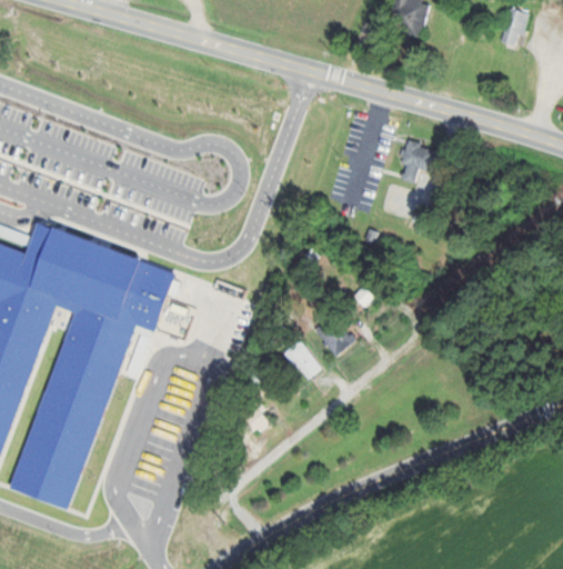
[(392,0),(385,28),(420,37),(429,0),(392,0)]
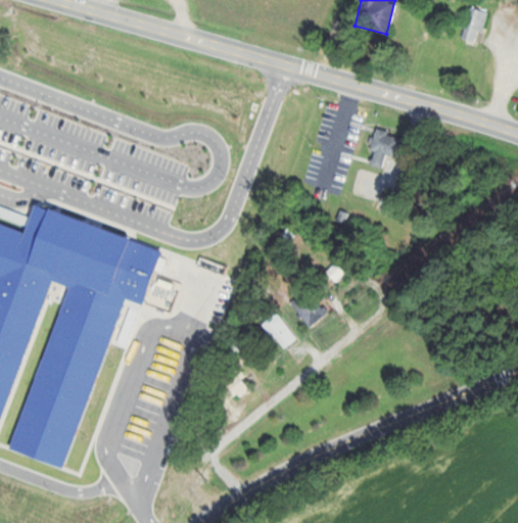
[(459,37),(475,43),(487,11),(471,5),(459,37)]
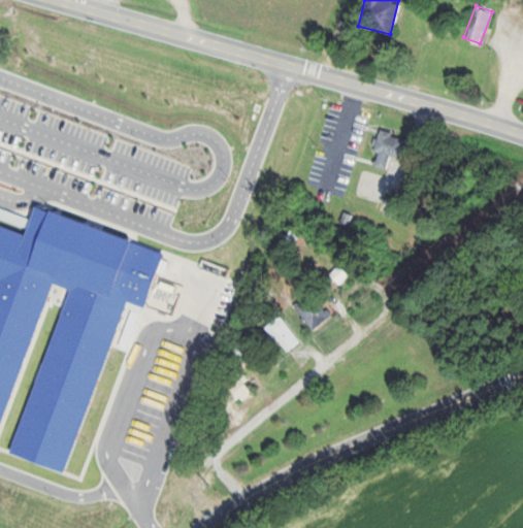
[(385,169),(388,156),(399,158),(404,137),(379,131),(370,165),(385,169)]
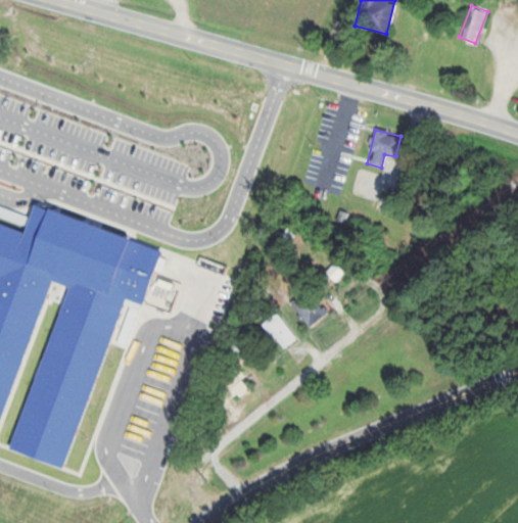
[(344,270),(336,264),(323,283),(331,289),(344,270)]
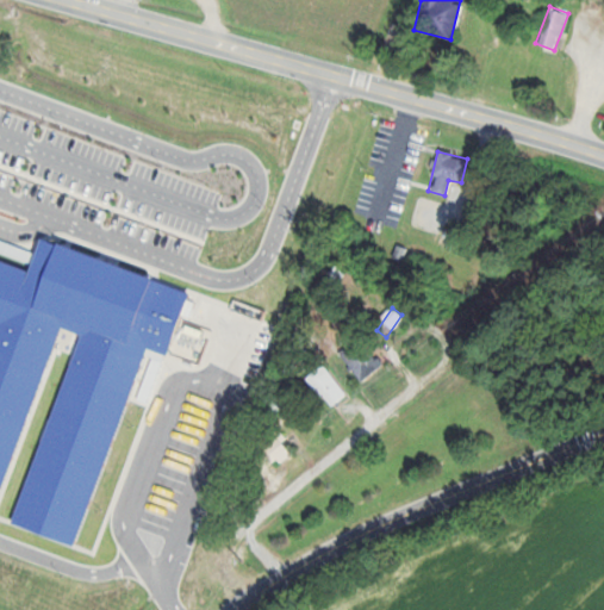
[(360,380),(377,367),(354,340),(337,353),(360,380)]
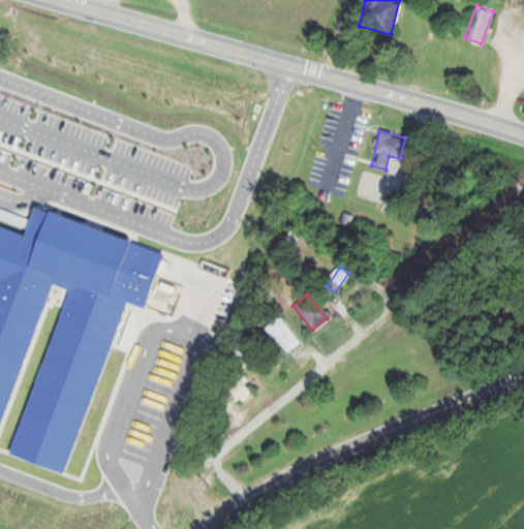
[(300,341),(278,315),(264,328),(285,352),(300,341)]
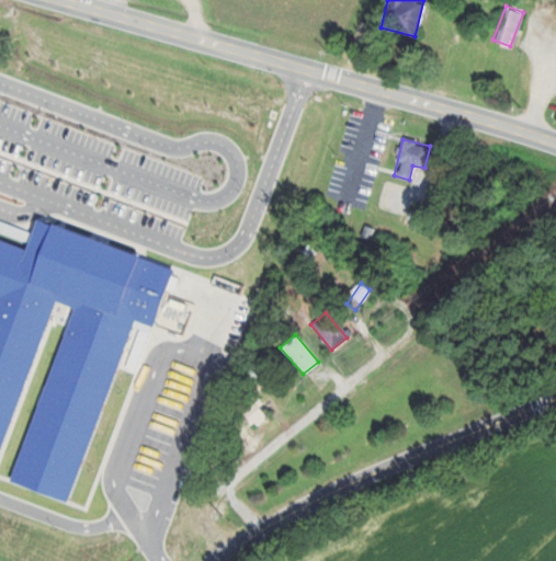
[(234,411),(251,428),(265,414),(258,407),(262,403),(252,392),(234,411)]
